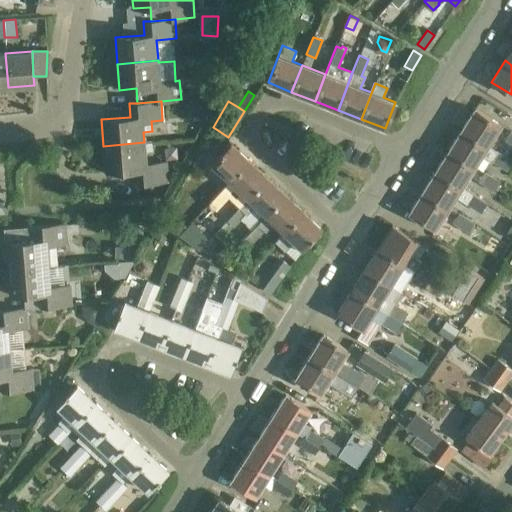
[(487,145),(500,124),(475,108),(461,129),(487,145)]
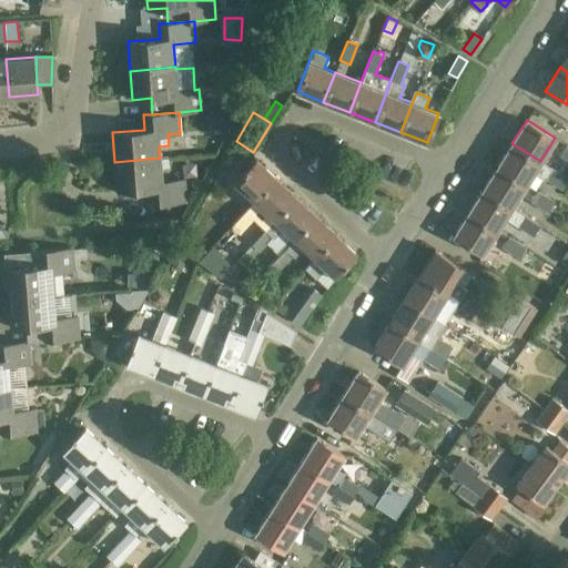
[(526,184),(533,173),(561,191),(567,180),(567,176),(553,166),(551,169),(540,161),(511,143),(497,166),(526,184)]
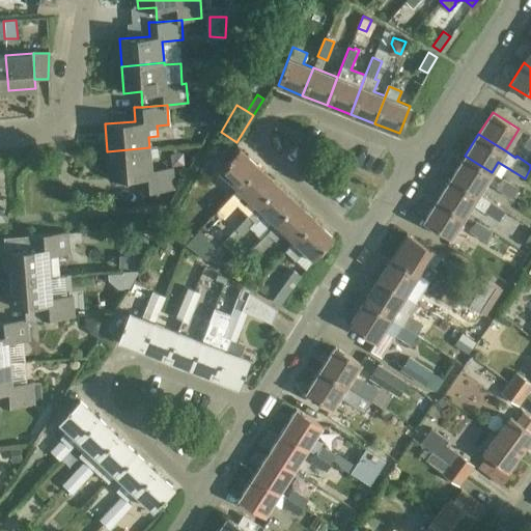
[(530,137),(528,136),(522,146),(530,150),(530,137)]
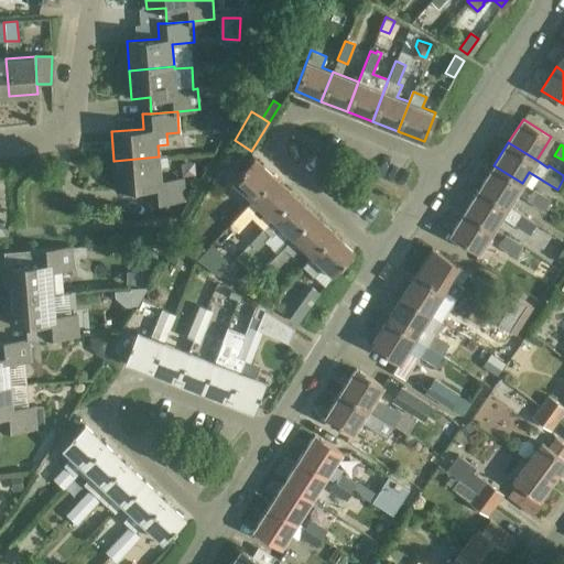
[(159,156),(114,161),(116,190),(149,187),(150,203),(184,199),(183,179),(161,181),(160,167),(169,166),(167,156),(159,158),(159,156)]
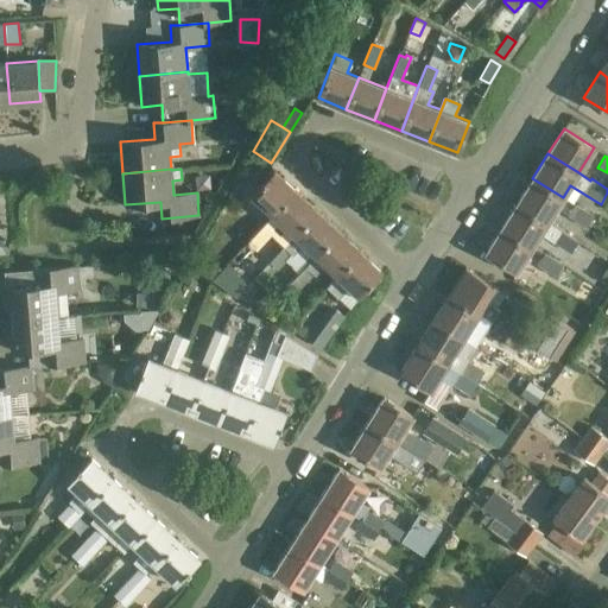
[(272,215),(296,190),(273,170),(251,194),(272,215)]
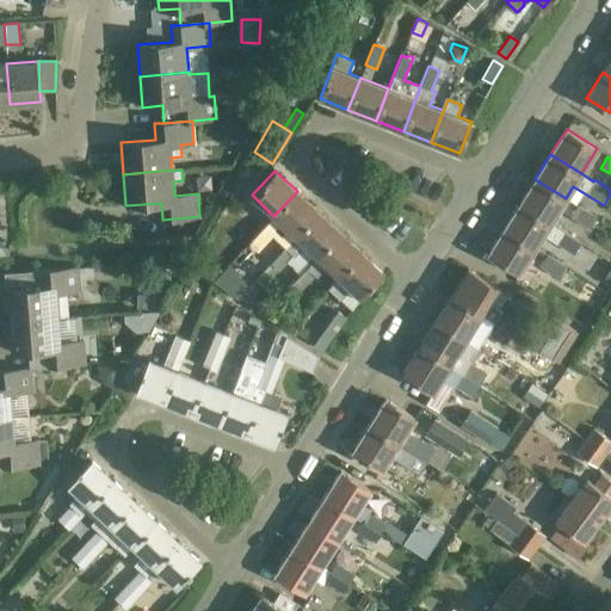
[(535,179),(519,203),(550,223),(550,222),(557,210),(588,229),(597,216),(579,205),(579,207),(566,198),(535,179)]
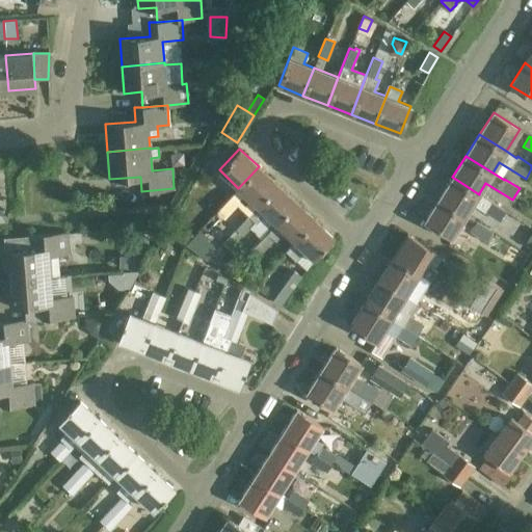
[(246,195),(257,206),(277,184),(259,166),(238,188),(230,196),(230,197),(216,211),(223,218),(236,205),(237,206),(246,195)]
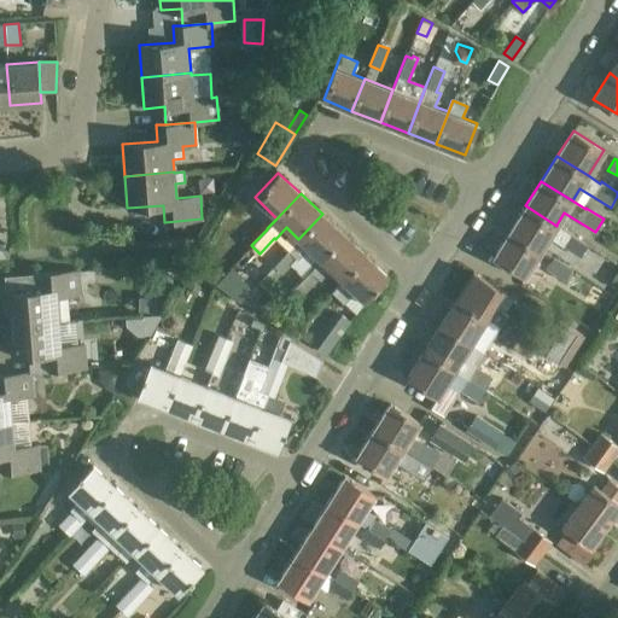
[(525,205),(509,231),(541,250),(548,238),(579,257),(587,245),(557,225),(557,226),(525,205)]
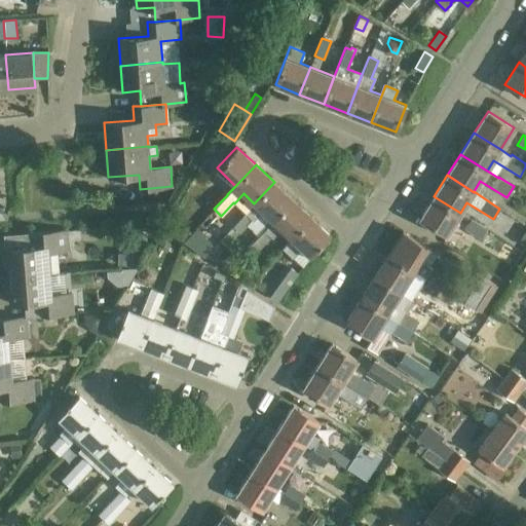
[(272,221),(293,199),(274,182),(254,203),(232,227),(239,233),(249,224),(260,234),(264,229),(272,221)]
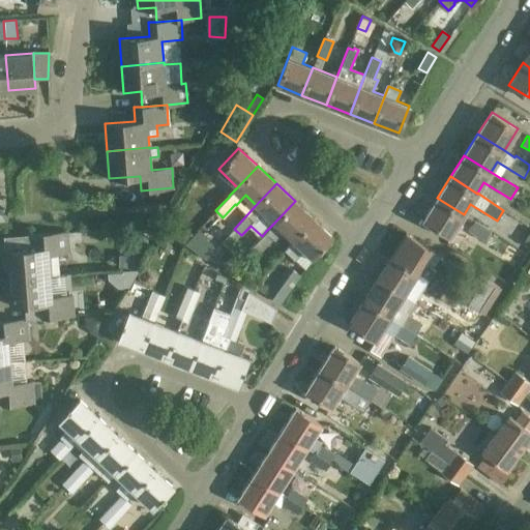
[(464,214),(437,198),(423,219),(449,236),(464,214)]
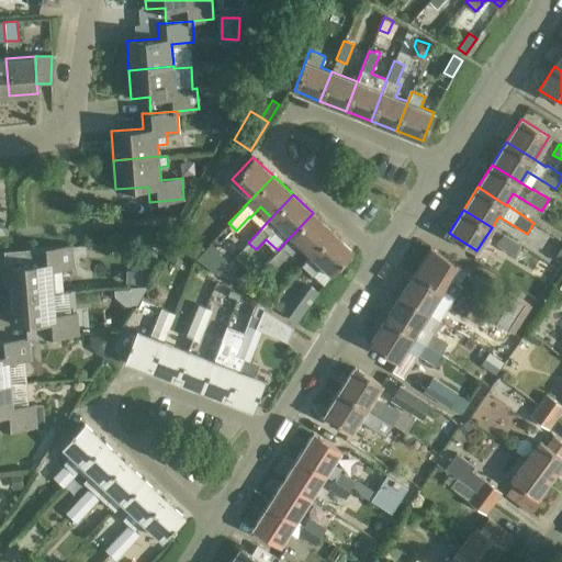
[(301,245),(311,255),(333,232),(313,213),(291,236),(282,245),(278,250),(268,260),(276,268),(290,254),(291,255),(301,245)]
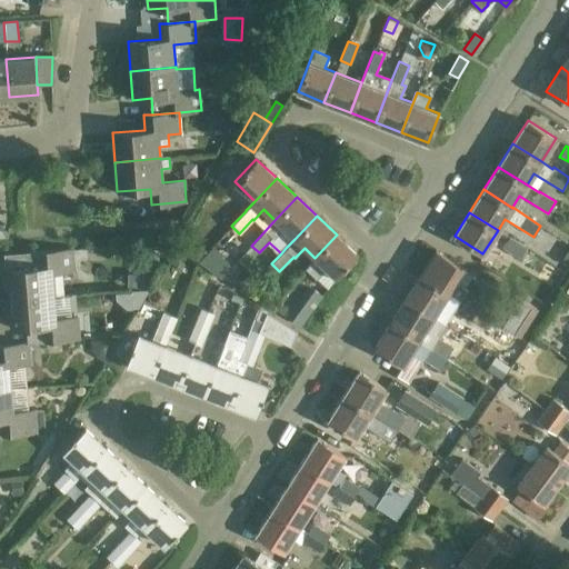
[(315,258),(305,269),(316,279),(326,268),(336,278),(358,255),(337,235),(315,258)]
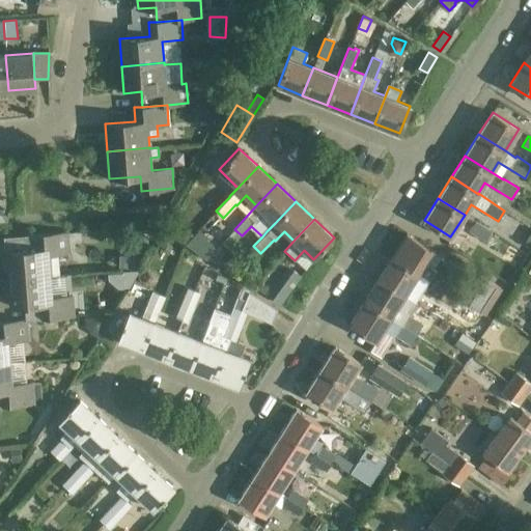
[(475,221),(469,231),(484,242),(492,231),(475,221)]
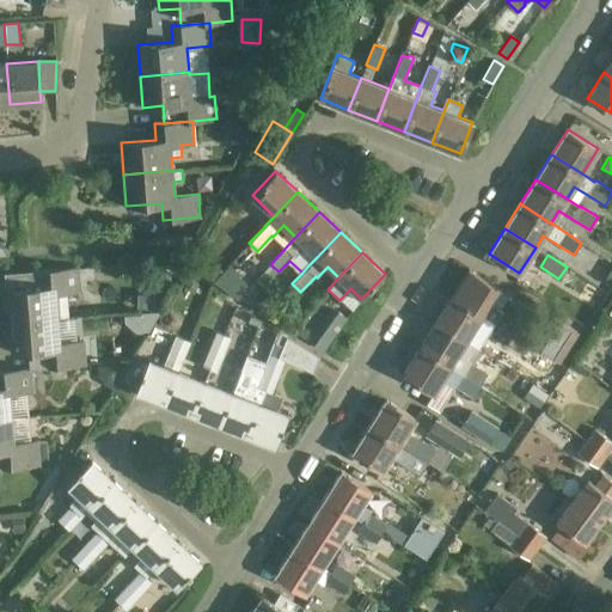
[(8,322),(57,318),(55,293),(79,291),(78,268),(26,271),(28,289),(6,291),(8,322)]
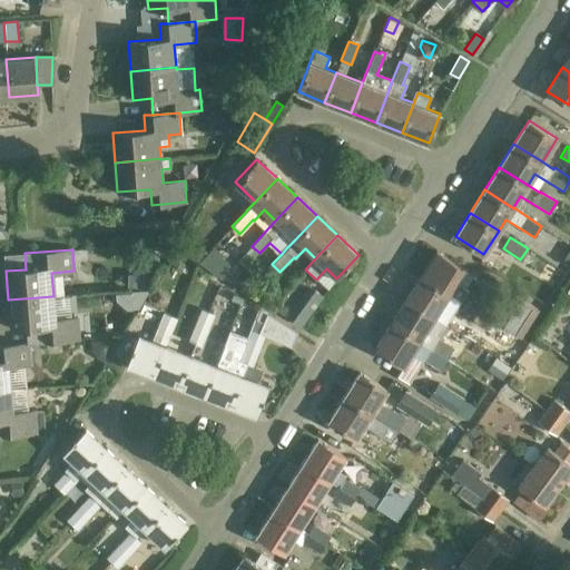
[(421,275),(477,311),(484,300),(468,288),(468,290),(455,282),(464,268),(436,251),(421,275)]
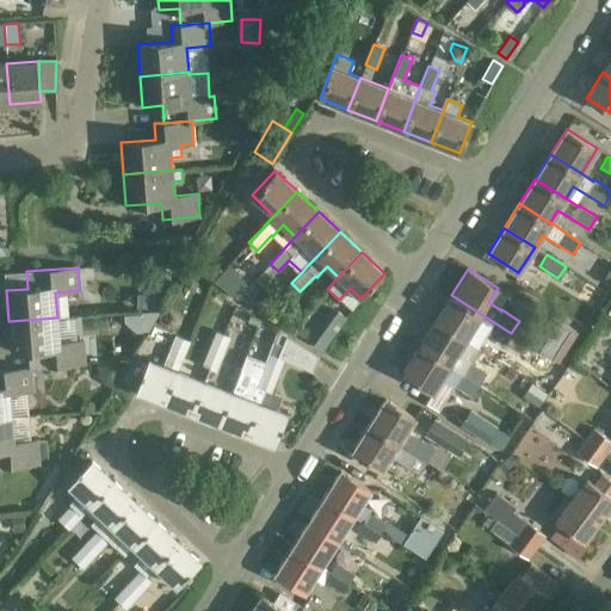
[(261,297),(250,287),(241,295),(253,307),(261,297)]
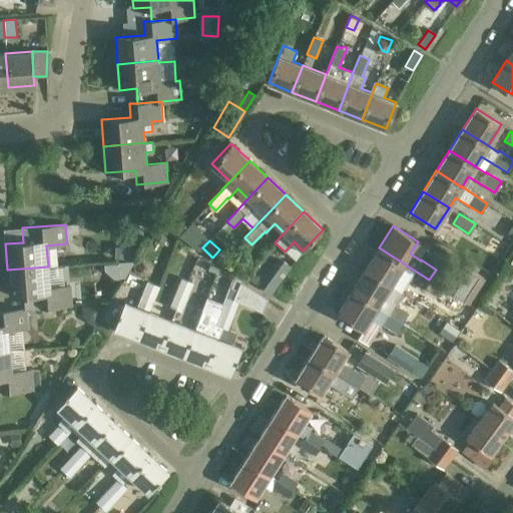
[(119,245),(118,259),(133,260),(133,246),(119,245)]
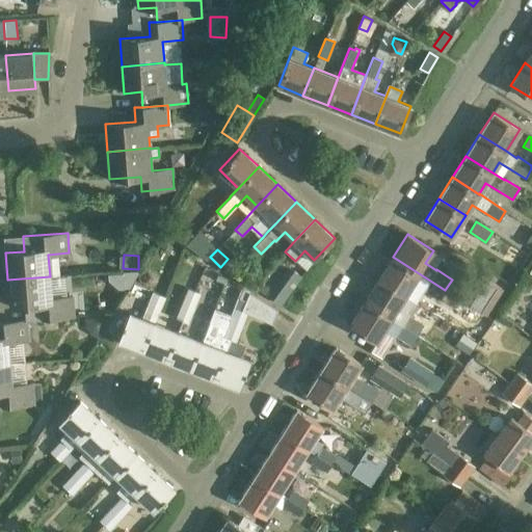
[(378,280),(405,296),(411,285),(423,292),(424,291),(439,301),(440,300),(458,312),(462,306),(454,300),(456,297),(445,290),(393,257),(378,280)]
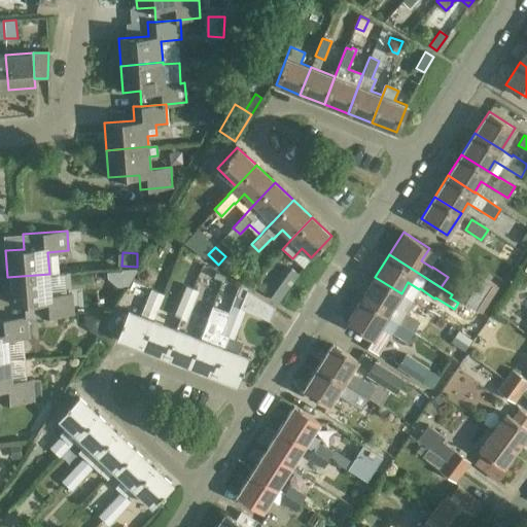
[(291,268),(270,296),(278,302),(299,274),(291,268)]
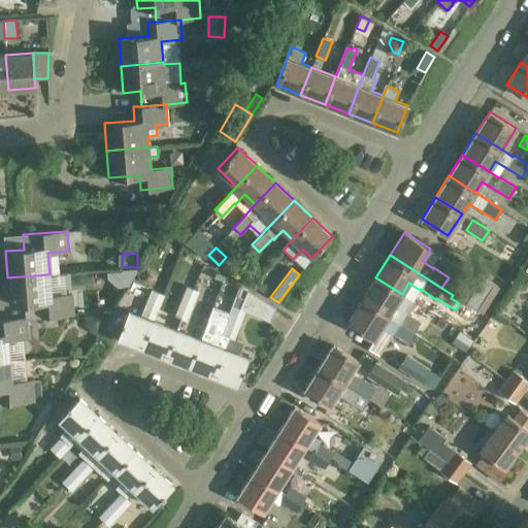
[(475,271),(458,298),(483,314),(499,287),(475,271)]
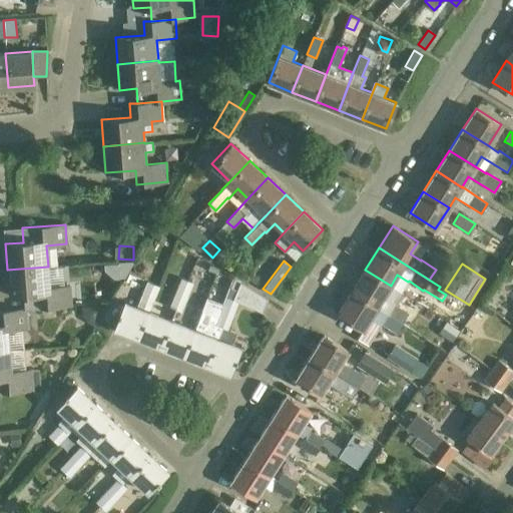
[(48,267),(7,270),(9,296),(39,294),(40,308),(71,306),(70,287),(50,288),(48,267)]
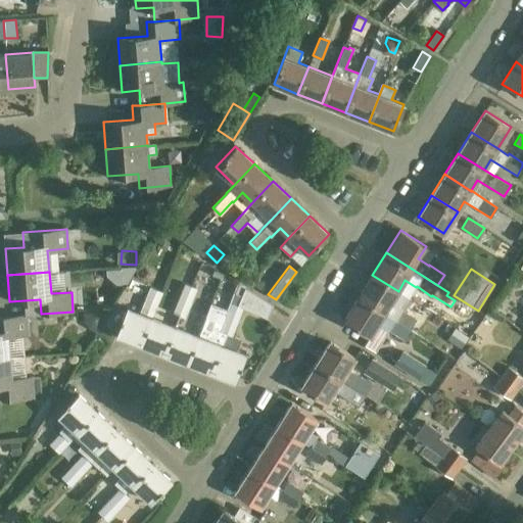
[(359,296),(411,329),(417,319),(403,311),(411,299),(397,291),(398,291),(372,275),(359,296)]
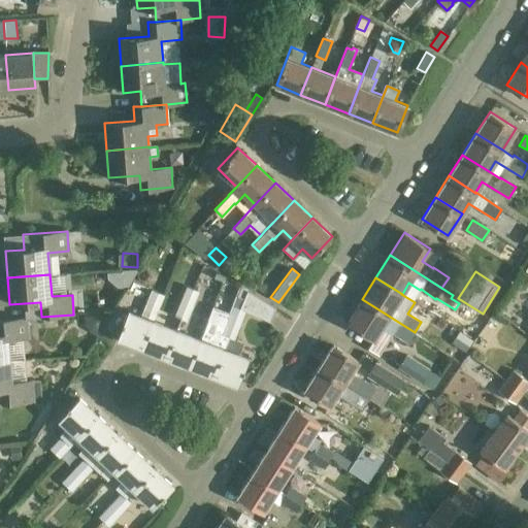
[(193,306),(199,291),(186,286),(179,301),(193,306)]
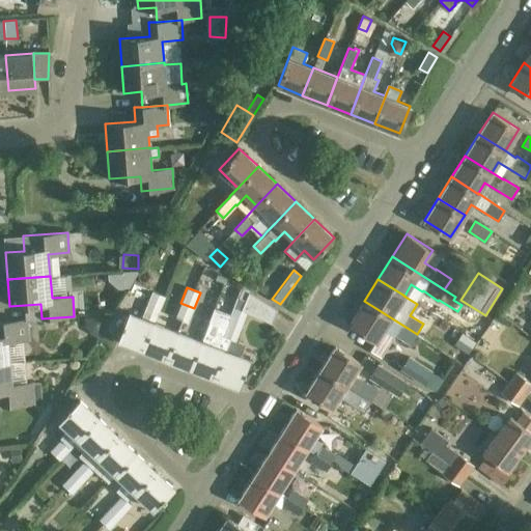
[(234,307),(231,314),(229,320),(235,324),(243,326),(248,312),(242,309),(249,291),(242,287),(234,307)]
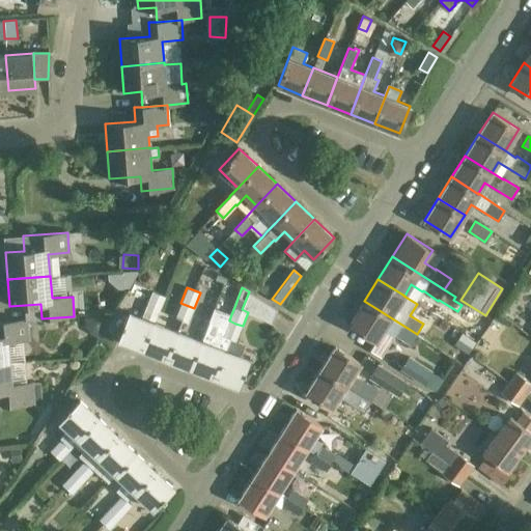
[(154,322),(155,322),(158,312),(159,312),(166,297),(151,290),(141,316),(130,312),(118,340),(143,350),(154,322)]
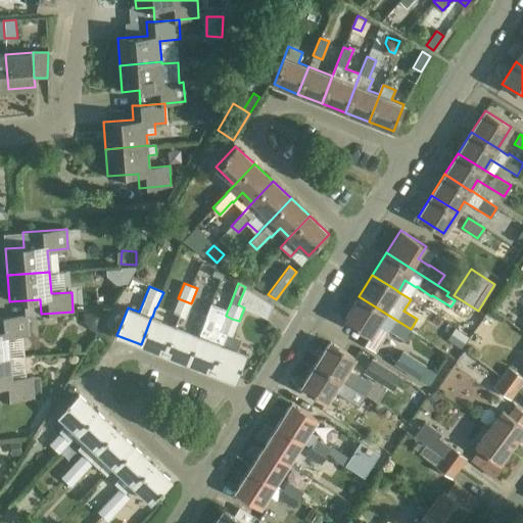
[(245,287),(238,304),(244,307),(268,318),(273,304),(245,287)]
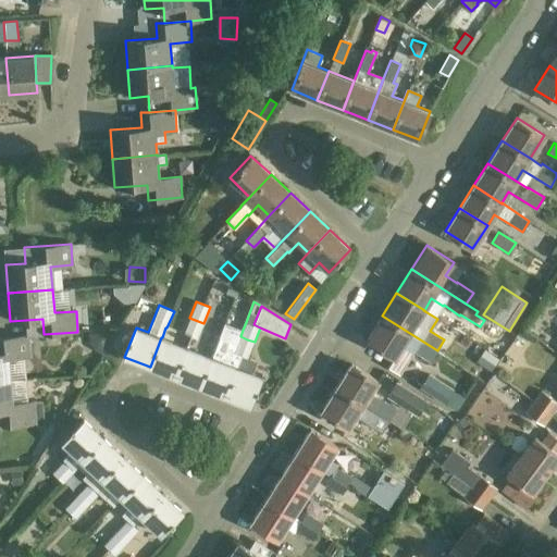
[(437,350),(382,316),(367,339),(394,357),(401,345),(430,362),(437,350)]
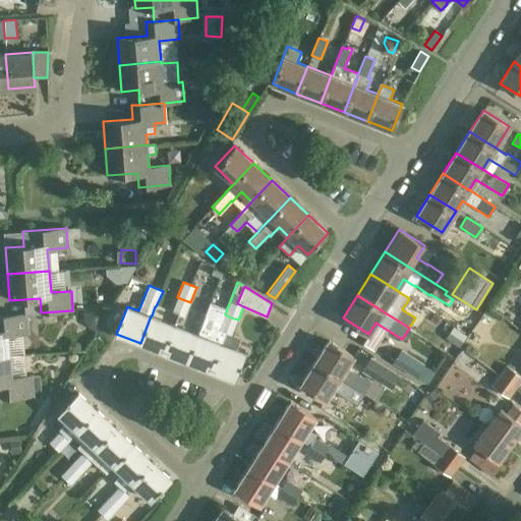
[(184,317),(190,302),(177,297),(171,312),(184,317)]
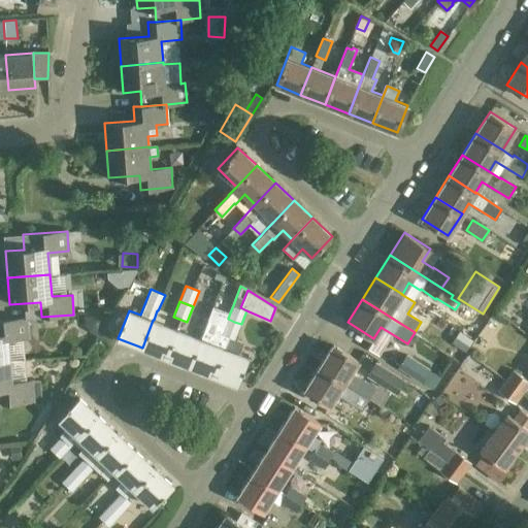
[(228,319),(230,312),(213,306),(200,338),(189,366),(213,375),(228,336),(222,334),(228,319)]
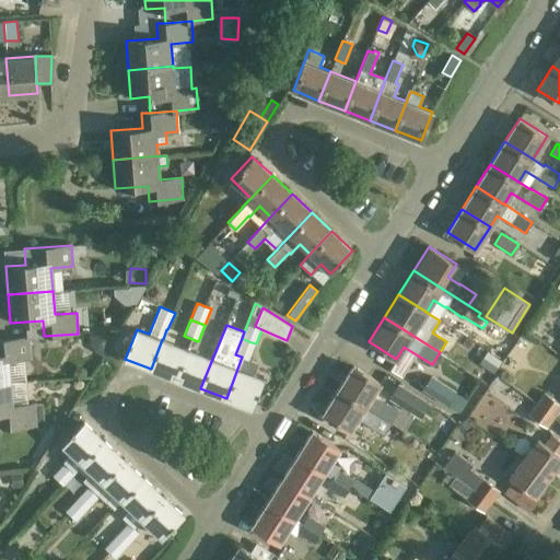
[(0,383),(10,383),(9,360),(30,358),(28,337),(0,339),(0,383)]
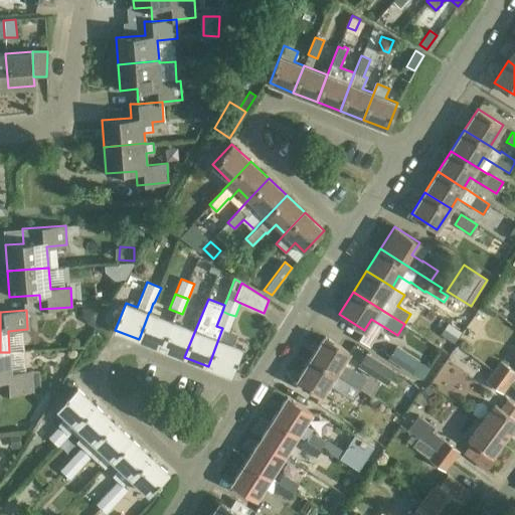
[(235,316),(228,314),(222,311),(216,326),(222,328),(208,366),(231,375),(241,348),(232,344),(236,334),(228,331),(228,330),(230,331),(235,316)]
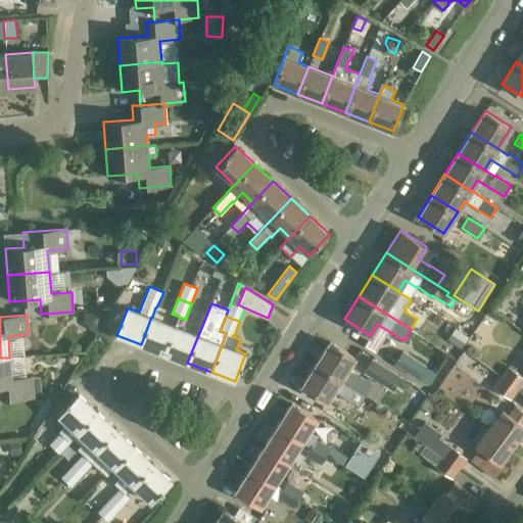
[(164,322),(152,317),(151,317),(141,344),(164,353),(175,326),(164,322)]
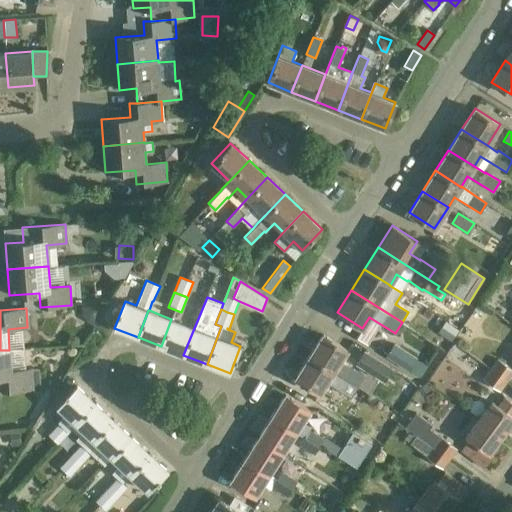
[(194,328),(171,319),(161,346),(183,355),(194,328)]
